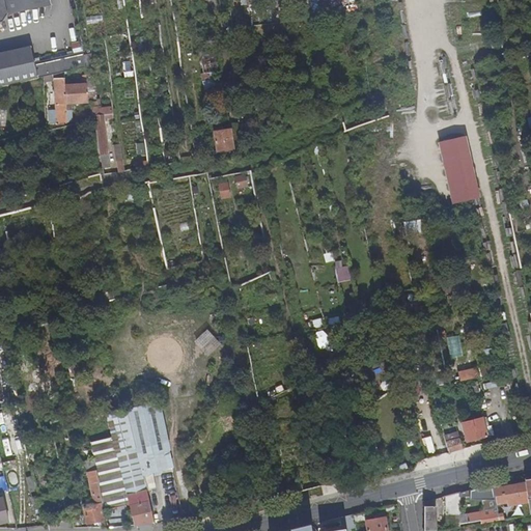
[(0,0),(0,86),(45,77),(45,76),(86,67),(84,55),(34,63),(30,46),(0,52),(0,0)]
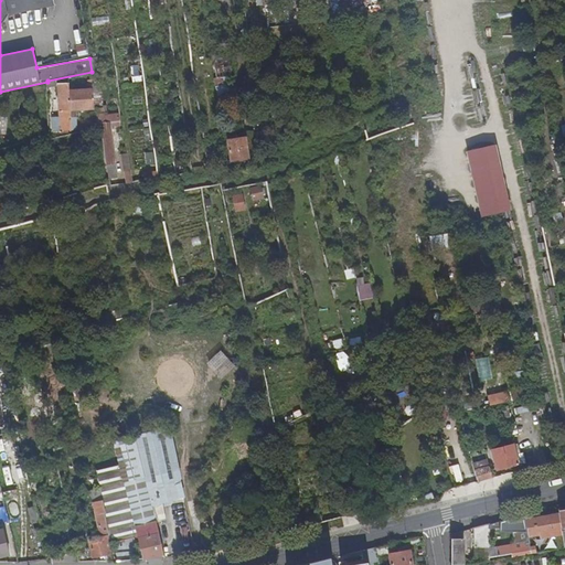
[(0,0),(0,30),(6,29),(4,22),(8,14),(55,4),(53,0),(0,0)]
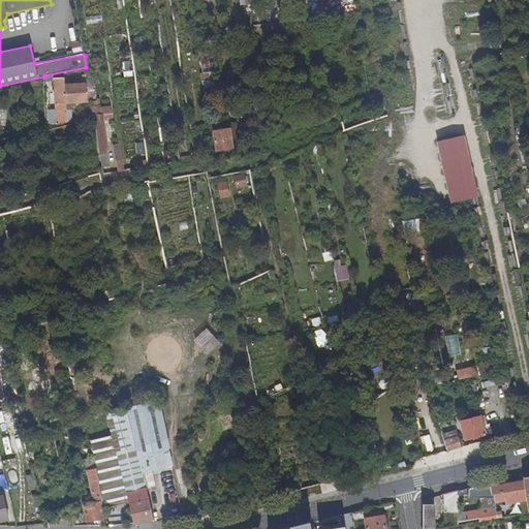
[(499,25),(494,25),(492,25),(494,49),(502,49),(499,25)]
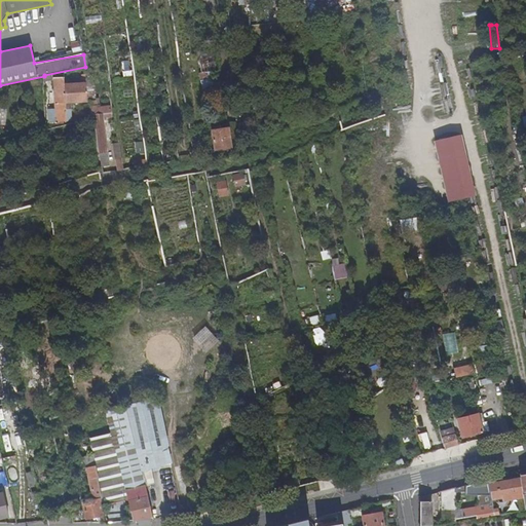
[(208,71),(209,76),(214,76),(213,70),(216,70),(213,46),(199,47),(202,72),(208,71)]
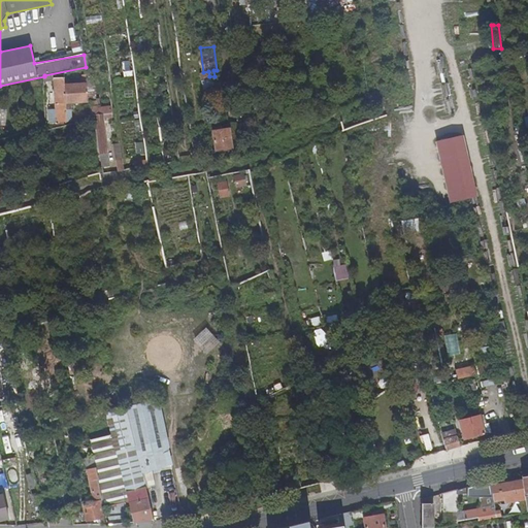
[(219,93),(217,75),(215,76),(209,76),(202,77),(205,96),(219,93)]
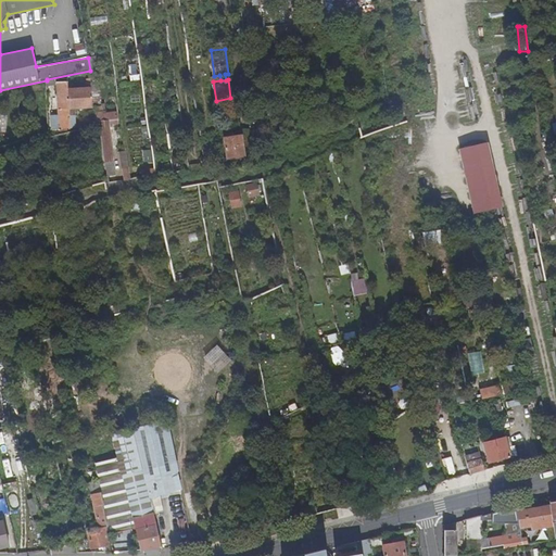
[(60,128),(71,128),(70,115),(68,88),(68,81),(58,81),(60,128)]
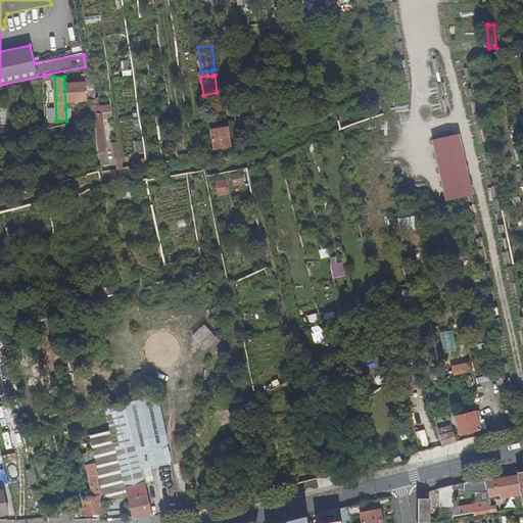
[(88,99),(87,83),(64,83),(65,108),(70,107),(70,100),(88,99)]
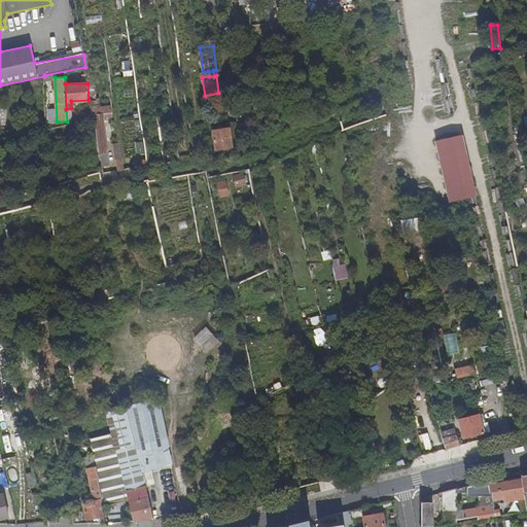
[(367,96),(366,89),(355,94),(357,100),(367,96)]
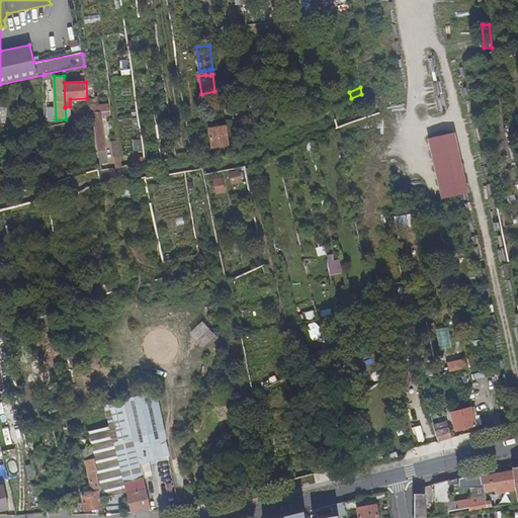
[(436,99),(440,110),(446,108),(442,96),(436,99)]
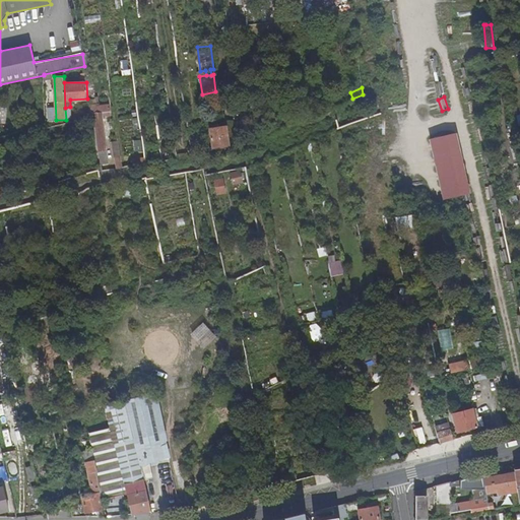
[(109,98),(95,100),(98,113),(102,112),(105,112),(111,111),(109,98)]
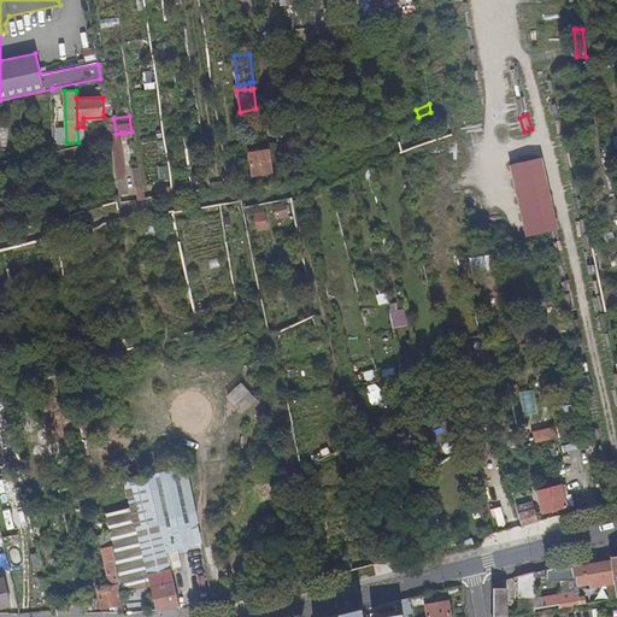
[(116,134),(113,118),(106,119),(107,135),(112,135),(117,180),(127,177),(122,137),(125,136),(124,133),(121,133),(116,134)]
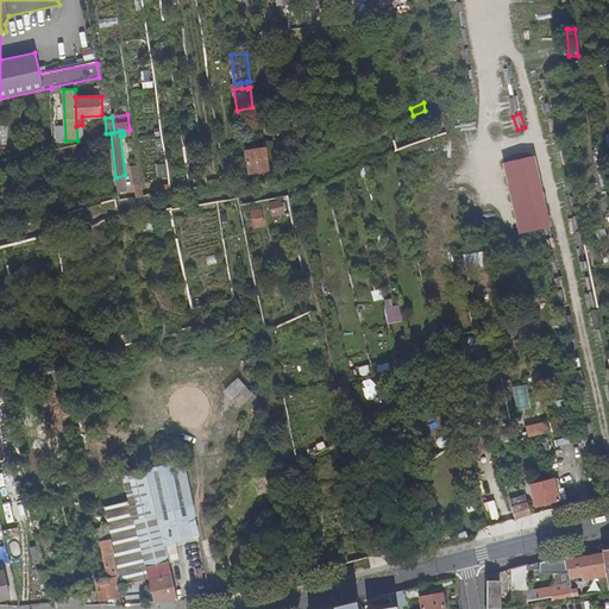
[(269,170),(265,148),(246,150),(249,174),(269,170)]
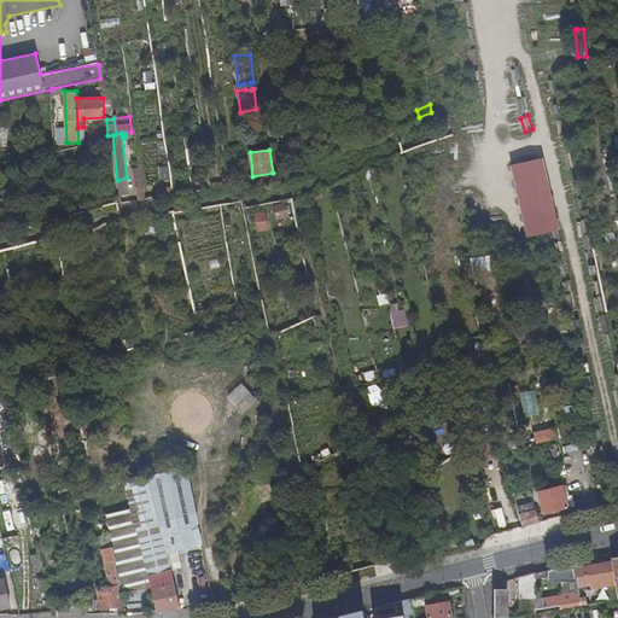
[(511,164),(528,240),(558,234),(541,157),(511,164)]
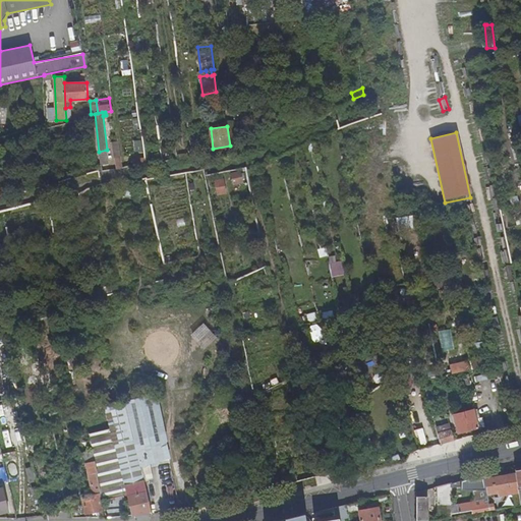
[(115,170),(122,168),(118,140),(113,142),(111,142),(115,170)]
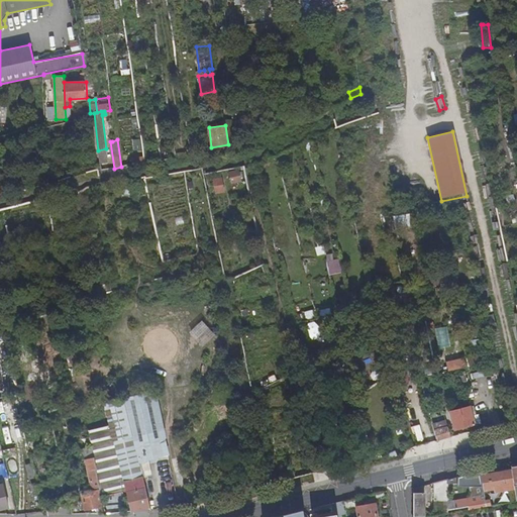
[(145,164),(143,156),(131,159),(133,166),(145,164)]
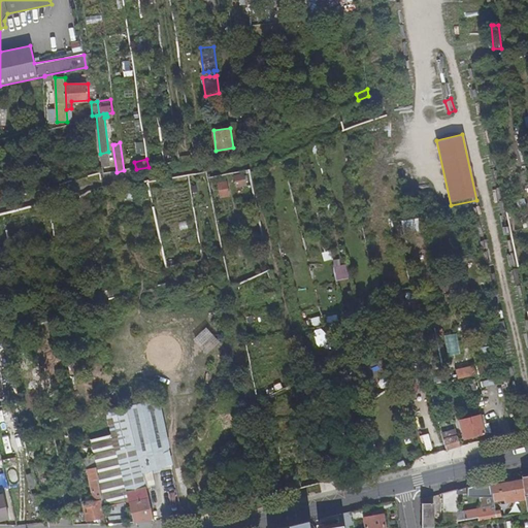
[(233,174),(235,188),(249,185),(246,171),(233,174)]
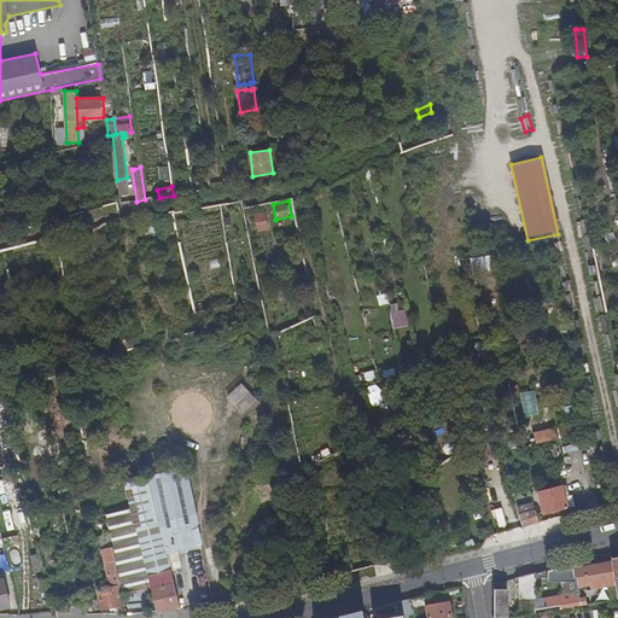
[(257,232),(269,228),(266,210),(254,214),(257,232)]
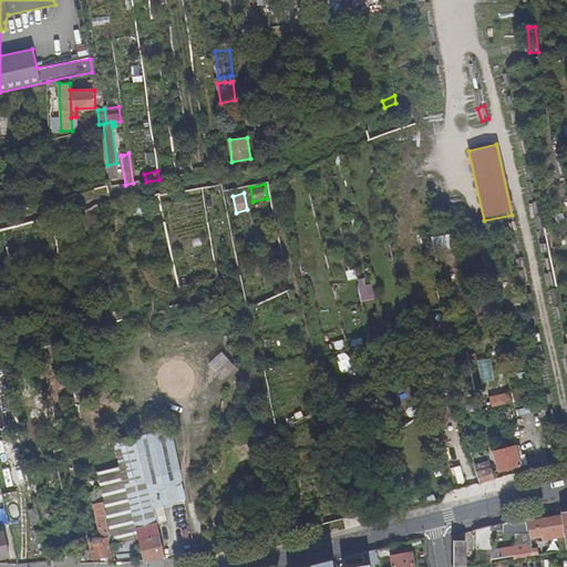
[(433,247),(451,246),(450,233),(432,234),(433,247)]
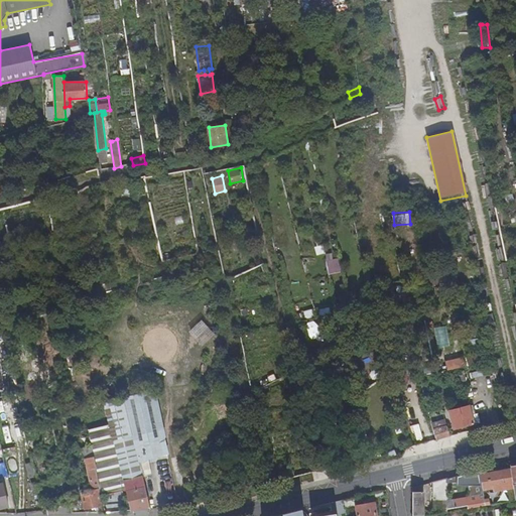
[(325,254),(329,274),(339,272),(335,252),(325,254)]
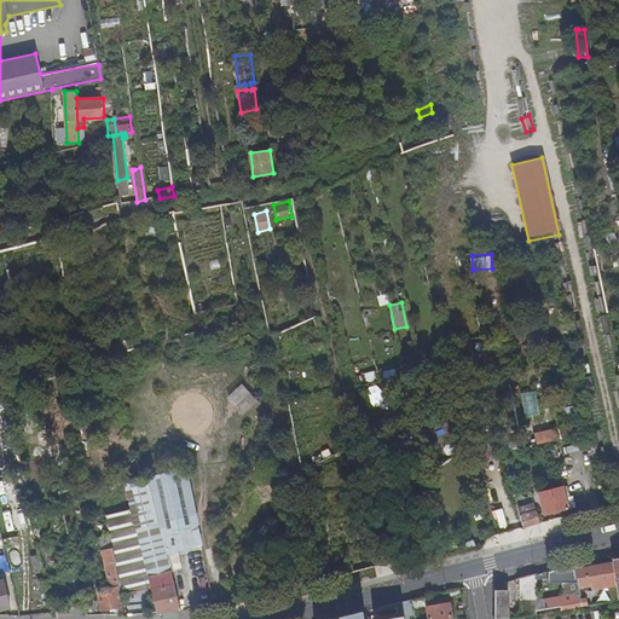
[(375,406),(385,401),(375,385),(365,389),(375,406)]
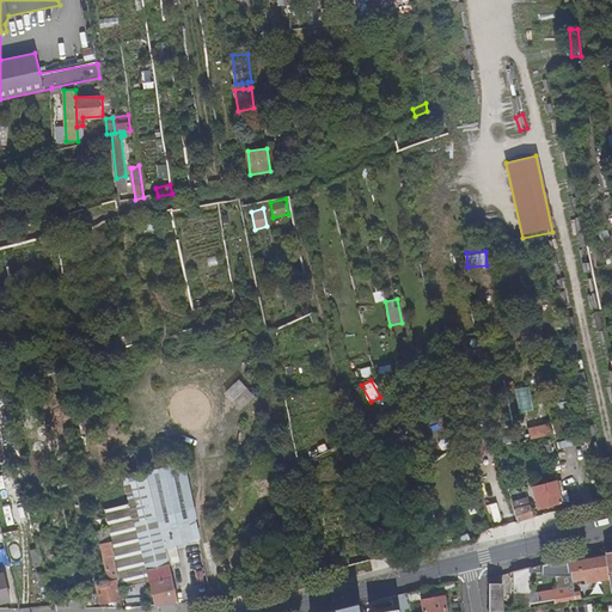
[(227,395),(237,405),(251,393),(242,381),(227,395)]
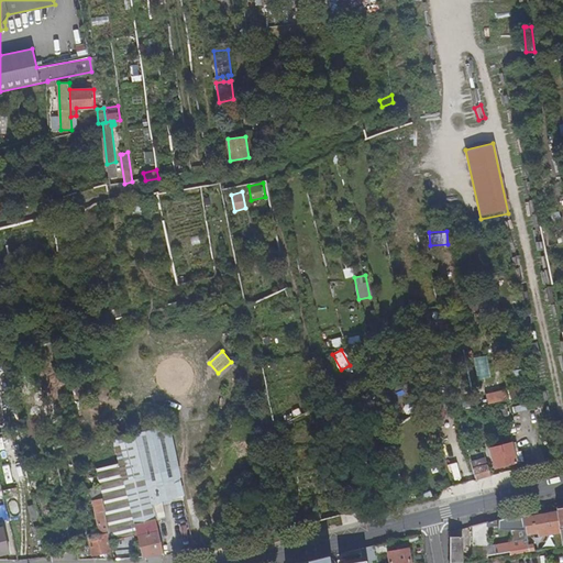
[(509,390),(510,398),(534,393),(533,385),(509,390)]
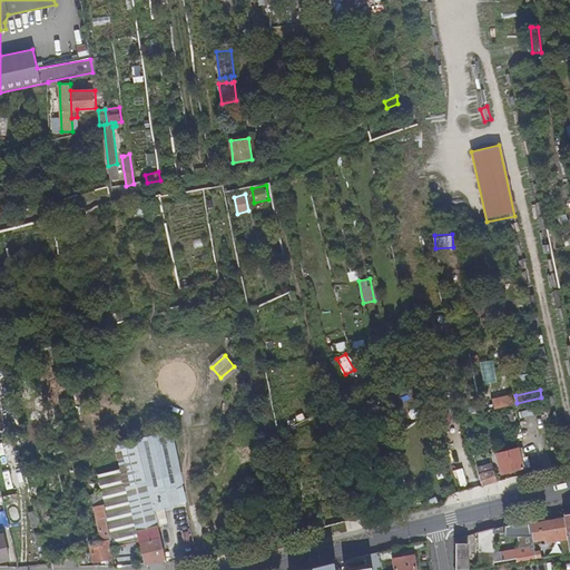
[(505,405),(517,403),(516,395),(516,394),(493,399),(495,408),(505,405)]
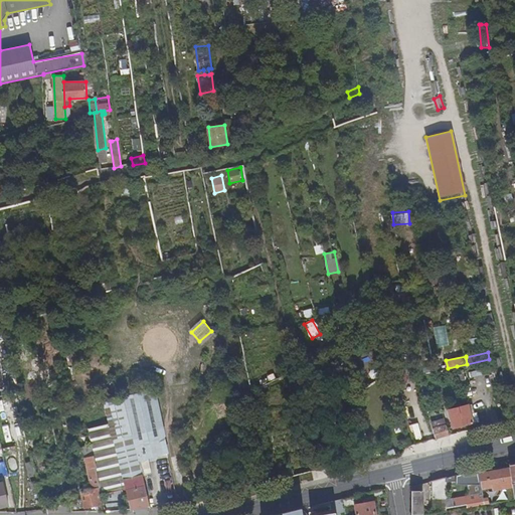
[(133,435),(153,430),(162,427),(159,412),(154,390),(124,396),(133,435)]
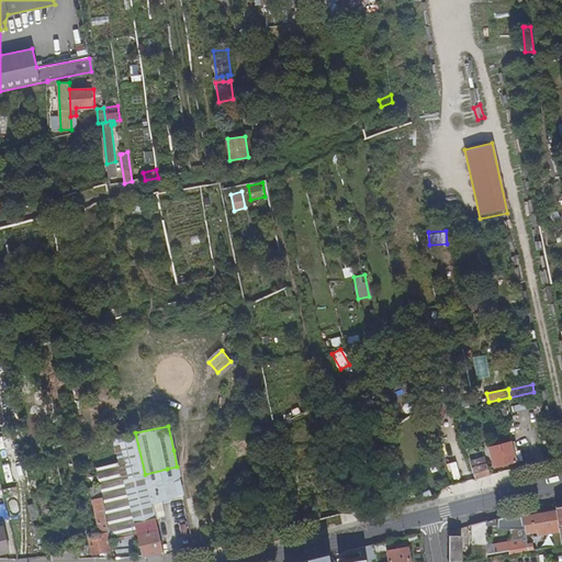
[(117,462),(122,479),(144,474),(134,434),(112,439),(117,462)]
